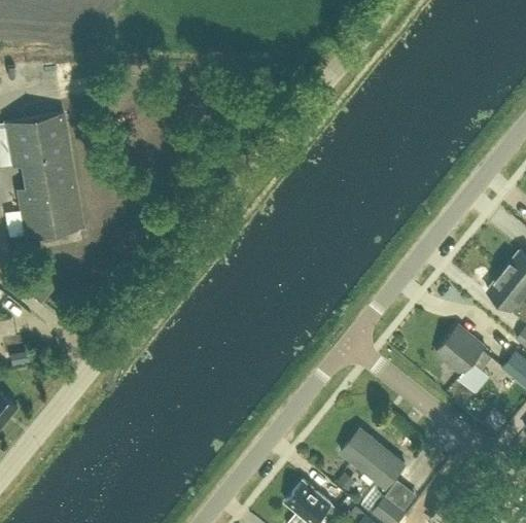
[(24,238),(80,229),(61,114),(0,125),(0,168),(20,165),(24,189),(15,192),(24,238)]
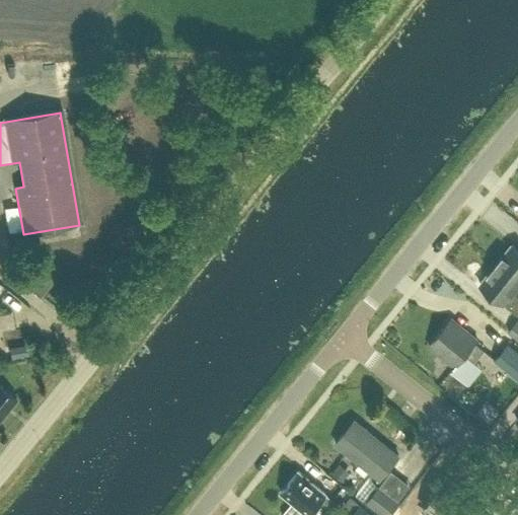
[(497,266),(517,282),(517,254),(511,248),(497,266)]
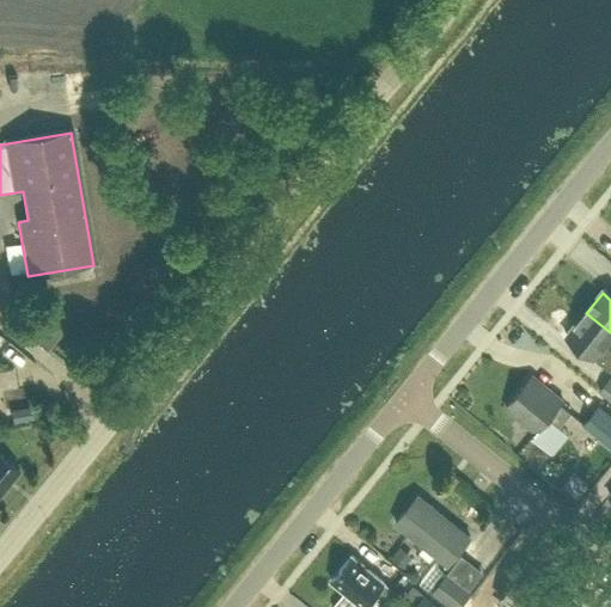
[(610,355),(603,349),(610,338),(610,332),(586,313),(564,339),(608,374),(610,371),(610,355)]
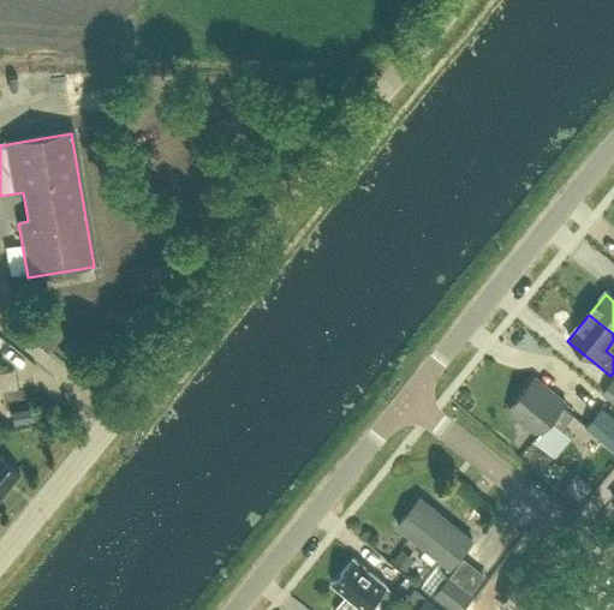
[(46,352),(60,334),(40,318),(25,336),(46,352)]
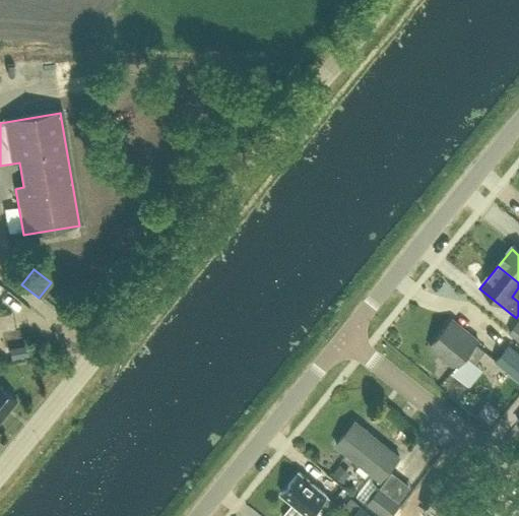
[(485,355),(475,345),(476,343),(451,322),(429,349),(454,371),(465,358),(476,366),(485,355)]
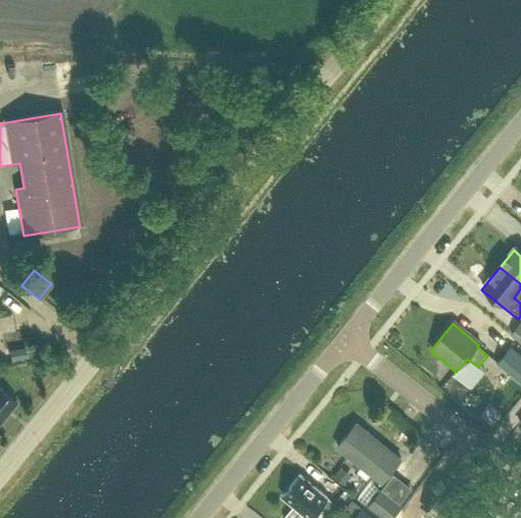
[(520,345),(520,325),(511,337),(520,345)]
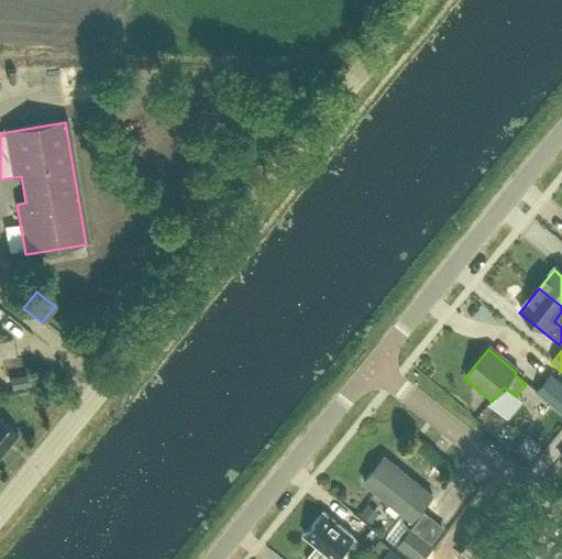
[(561,416),(561,384),(550,375),(536,393),(561,416)]
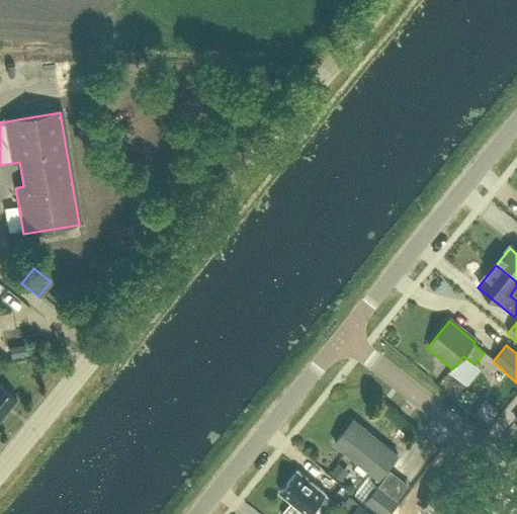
[(0,419),(14,401),(0,389),(0,419)]
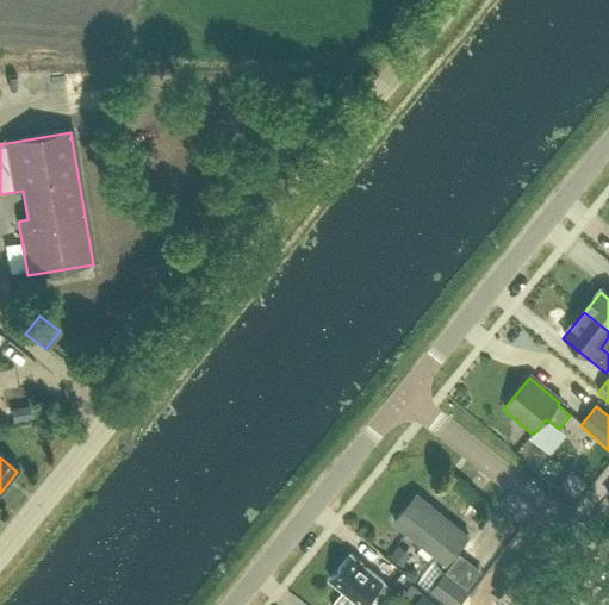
[(578,468),(567,479),(582,496),(594,486),(578,468)]
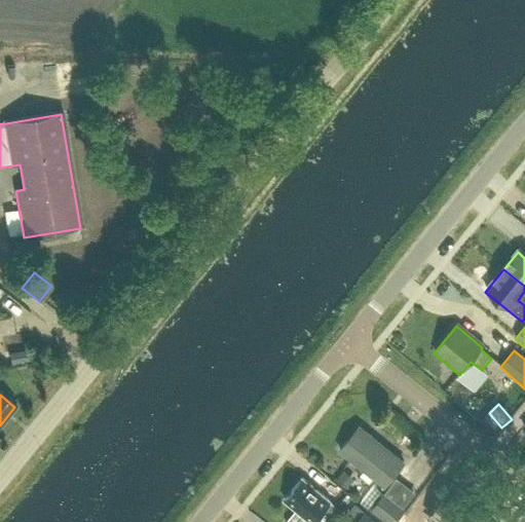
[(384,489),(403,465),(358,430),(339,453),(384,489)]
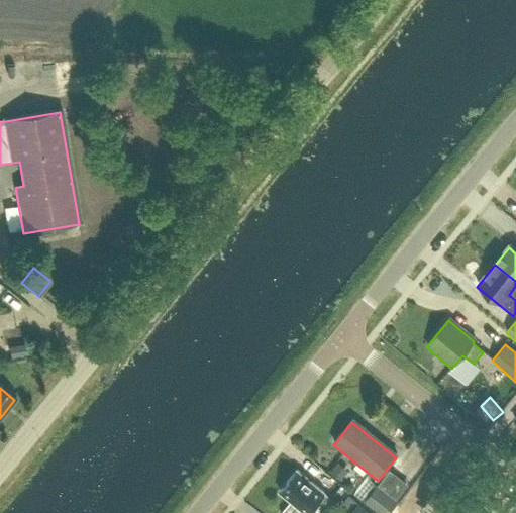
[(296,473),(279,494),(291,505),(285,512),(310,512),(324,496),(296,473)]
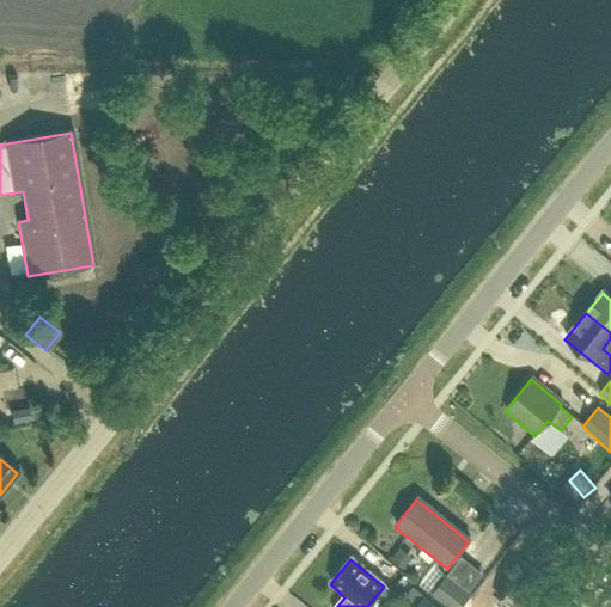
[(572,606),(525,569),(498,602),(502,606),(572,606)]
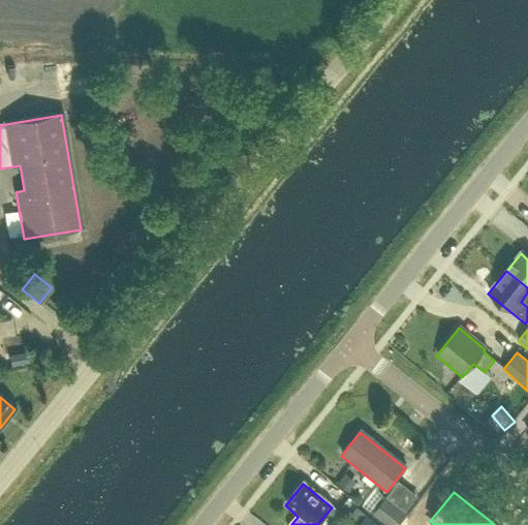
[(399,524),(407,515),(386,498),(373,516),(383,524),(399,524)]
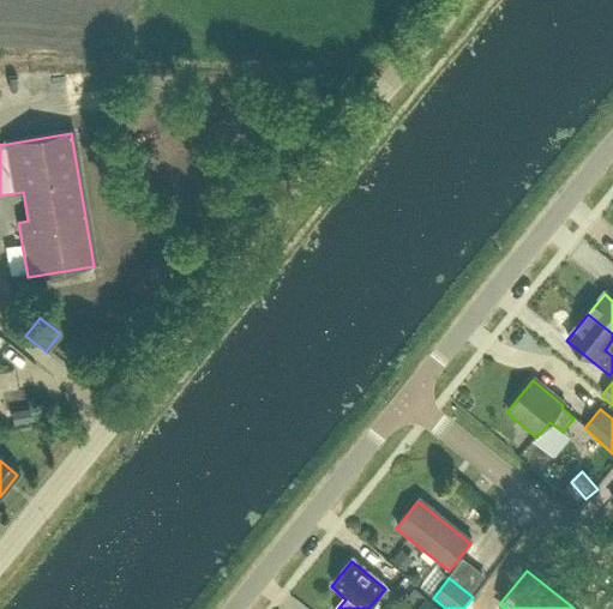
[(406,600),(415,608),(437,608),(414,590),(406,600)]
